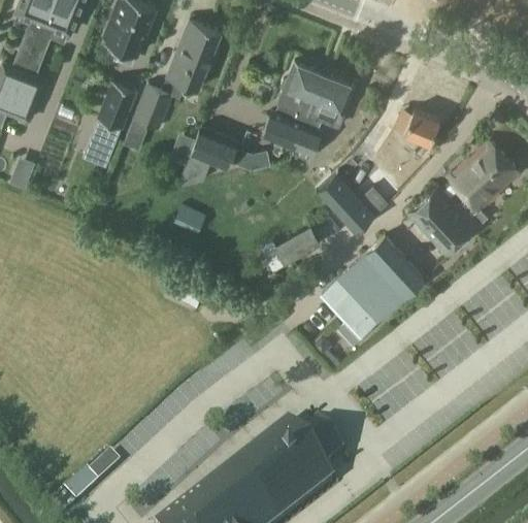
[(15,12),(15,13),(17,14),(32,20),(28,30),(39,34),(52,0),(21,0),(17,12),(15,12)]
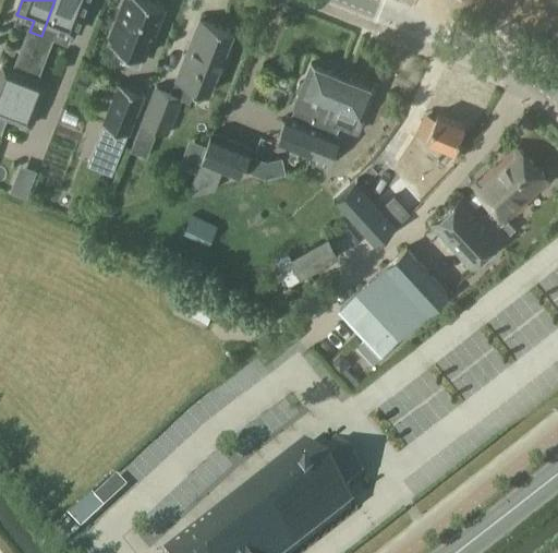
[(55,0),(41,36),(52,40),(56,29),(72,36),(72,37),(73,37),(74,36),(74,35),(85,5),(88,7),(91,0),(55,0)]
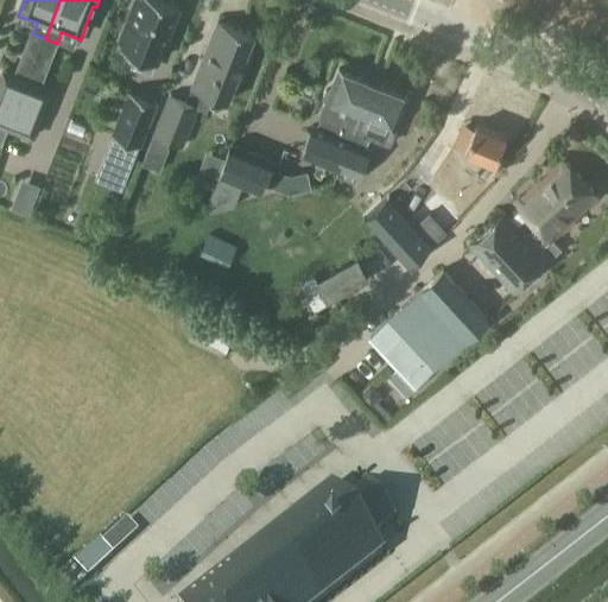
[(179,10),(154,0),(140,0),(141,0),(139,0),(135,0),(119,44),(122,46),(121,51),(157,65),(179,10)]
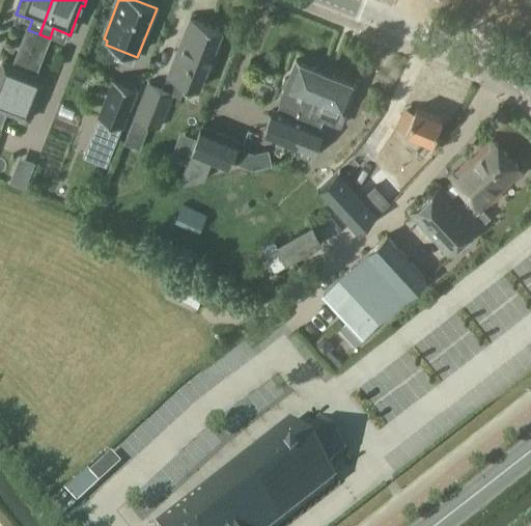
[(222,34),(190,22),(167,80),(199,92),(207,72),(211,73),(217,57),(214,55),(222,34)]
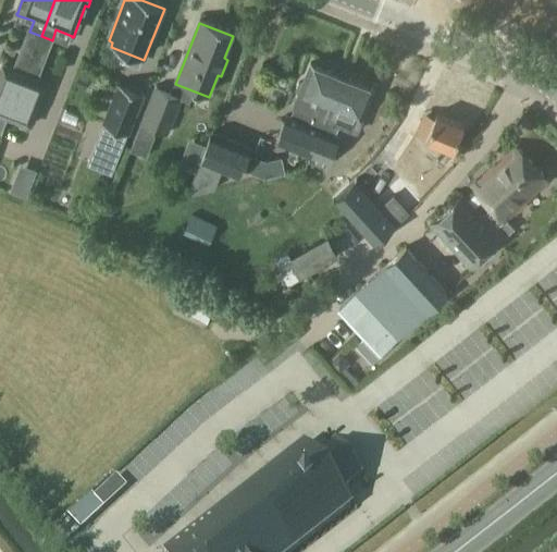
[(0,73),(0,118),(8,121),(25,76),(2,68),(0,73)]
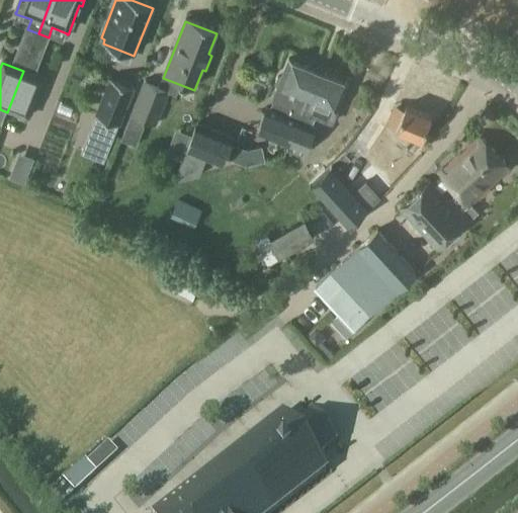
[(254,137),(287,150),(298,122),(301,113),(318,74),(287,63),(281,79),(276,80),(274,87),(277,90),(272,102),(273,102),(269,111),(265,109),(254,137)]
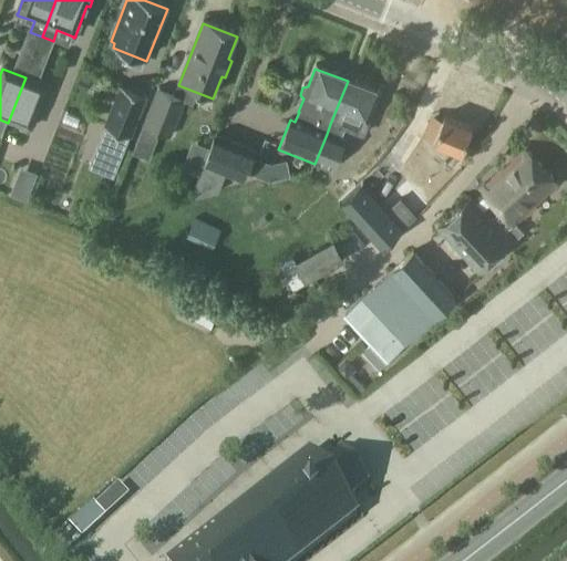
[(49,86),(26,78),(8,123),(30,132),(49,86)]
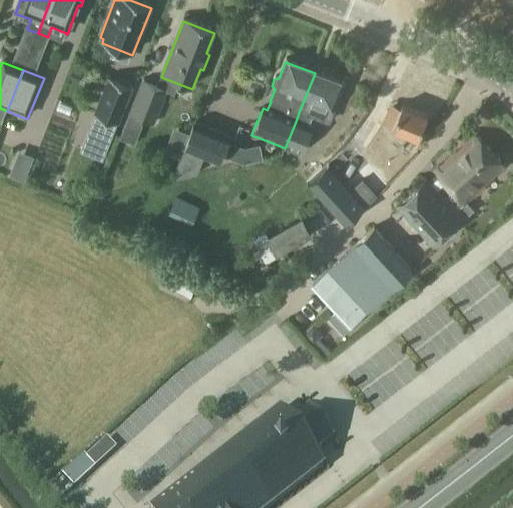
[(329,124),(344,85),(315,73),(299,112),(296,121),(285,148),(284,150),(299,156),(300,153),(301,153),(311,128),(307,126),(311,117),(329,124)]
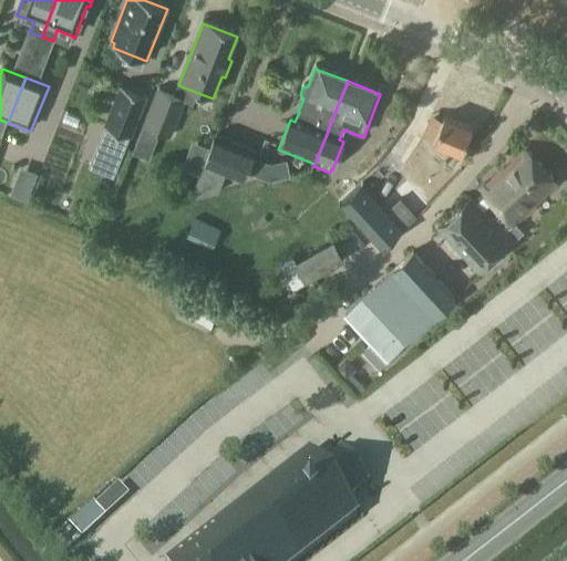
[(145,99),(121,89),(96,151),(122,160),(145,99)]
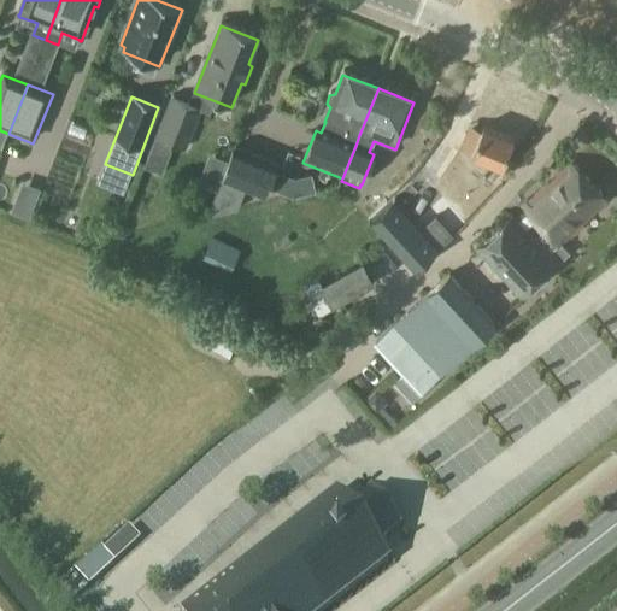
[(201,111),(171,100),(156,141),(184,153),(201,111)]
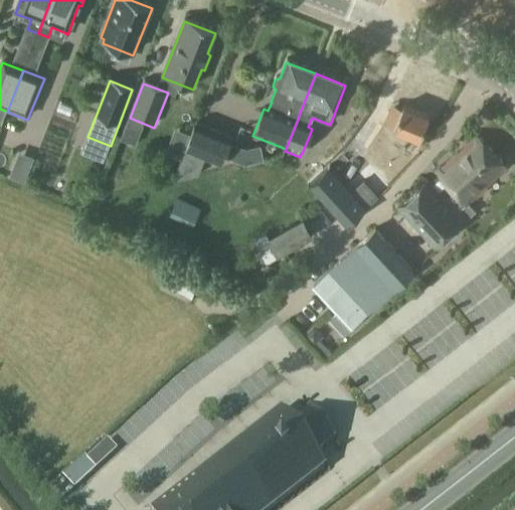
[(402,109),(398,118),(389,114),(383,128),(393,132),(419,143),(427,119),(402,109)]
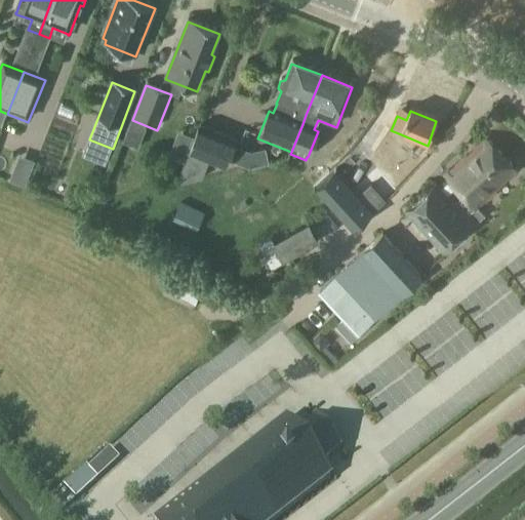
[(340,228),(403,163),(363,124),(326,163),(339,175),(314,202),(340,228)]
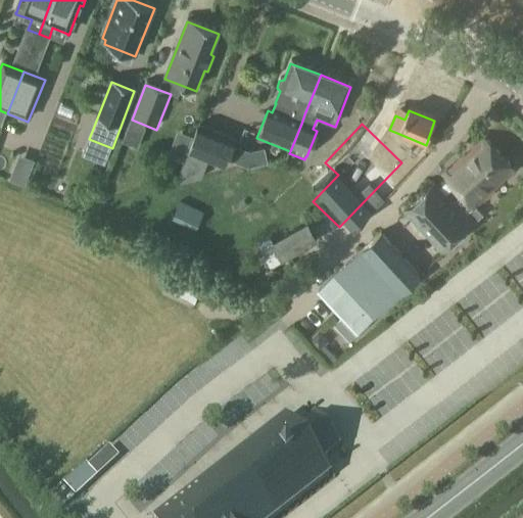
[(198,128),(187,154),(224,169),(235,142),(198,128)]
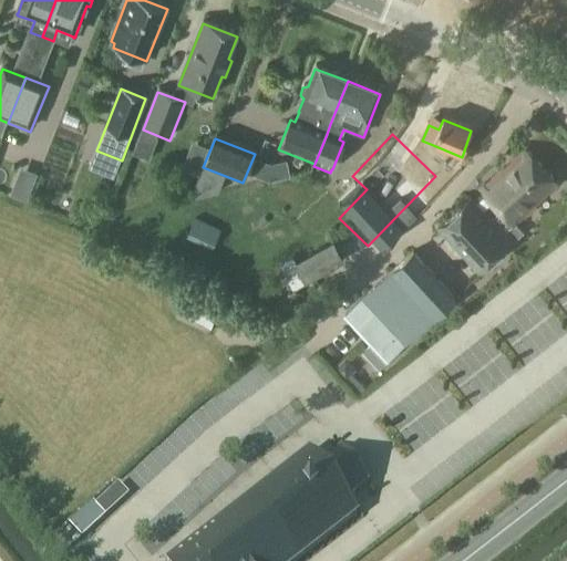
[(514,228),(556,187),(524,153),(481,191),(492,204),(482,215),(470,201),(437,232),(477,274),(509,245),(491,224),(502,214),(514,228)]
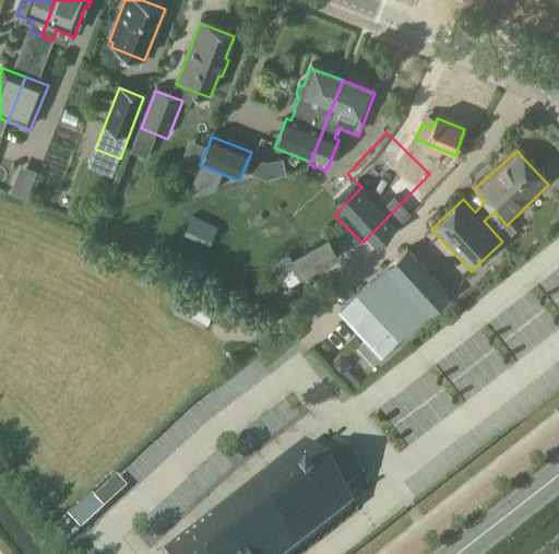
[(214,195),(222,174),(200,165),(187,199),(214,195)]
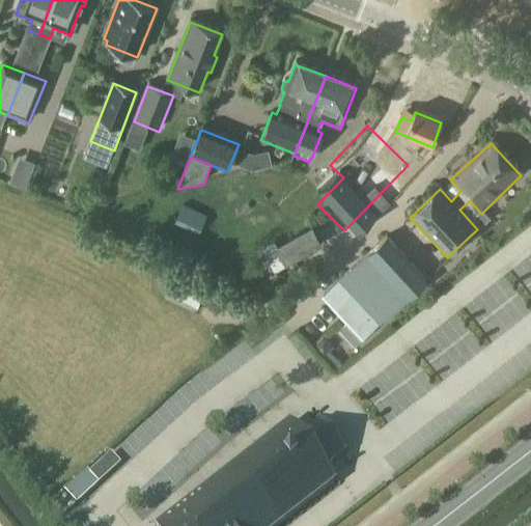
[(197,239),(206,218),(182,208),(173,227),(197,239)]
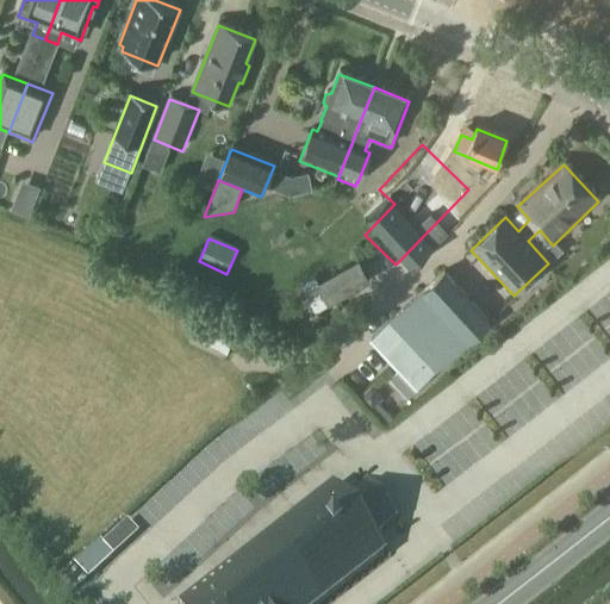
[(328,307),(371,282),(358,262),(315,286),(328,307)]
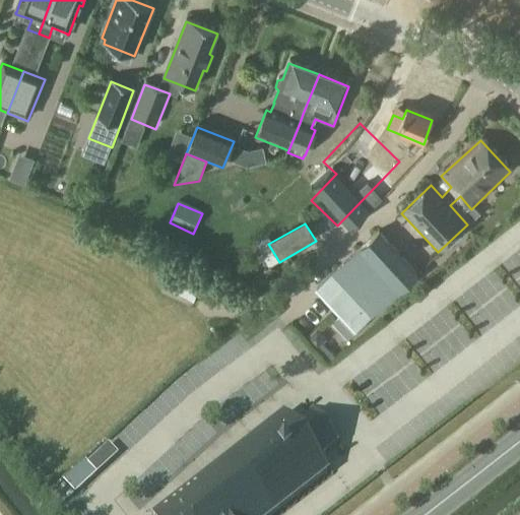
[(330,276),(314,292),(338,320),(331,326),(346,342),(371,320),(376,316),(393,300),(399,295),(418,277),(378,233),(330,276)]
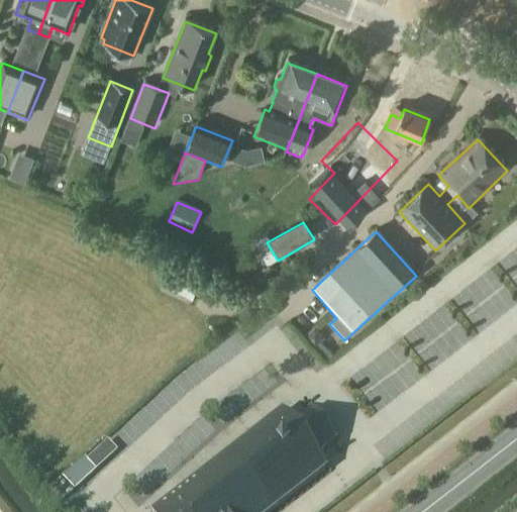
[(189,307),(198,288),(169,273),(160,293),(189,307)]
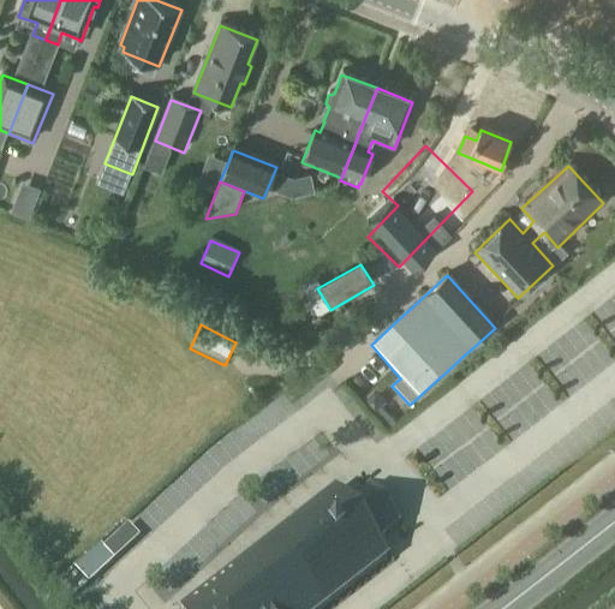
[(395,533),(369,500),(368,500),(366,499),(364,501),(365,502),(346,517),(334,501),(333,502),(332,501),(329,503),(330,503),(316,515),(316,514),(312,517),(314,517),(299,529),(299,527),(297,529),(297,530),(282,541),(280,542),(280,543),(267,554),(266,554),(263,555),(263,556),(250,567),(249,566),(246,568),(248,569),(233,580),(232,579),(230,581),(231,583),(216,593),(215,592),(213,595),(214,595),(199,607),(198,605),(196,608),(197,608),(335,608),(334,607),(348,596),(350,597),(352,595),(351,593),(365,583),(365,584),(368,581),(382,569),(382,571),(384,568),(384,567),(372,551),(393,537),(395,536),(395,535),(395,533)]
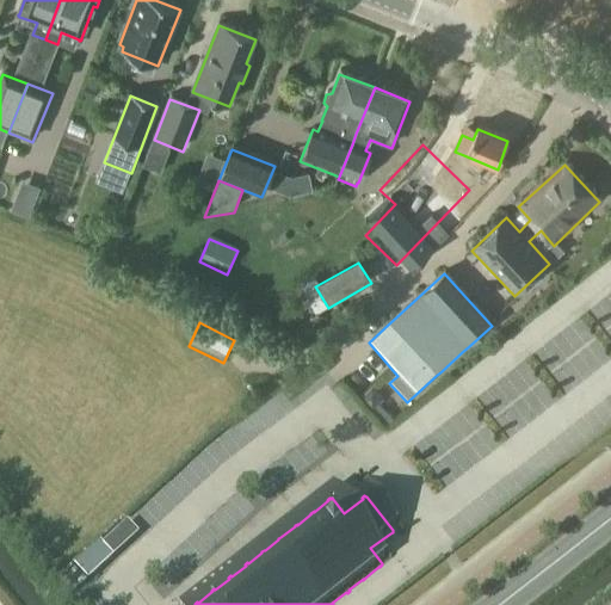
[(125,531),(106,549),(117,560),(136,542),(125,531)]
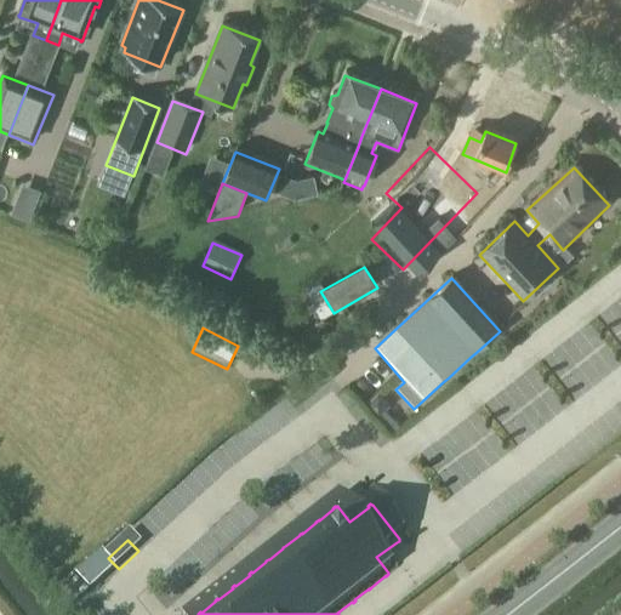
[(100,561),(75,584),(89,598),(113,574),(101,561),(100,561)]
